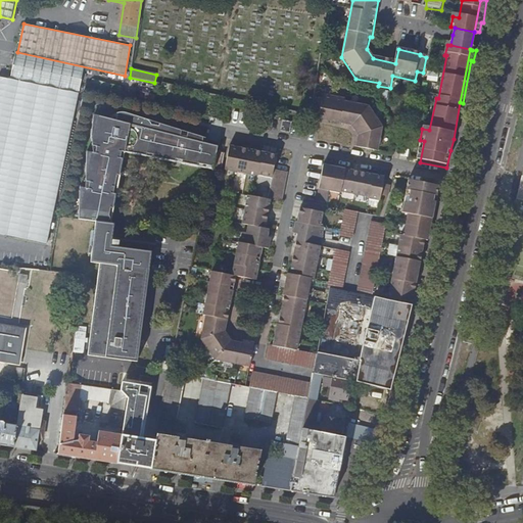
[(0,77),(0,235),(46,245),(79,94),(0,77)]
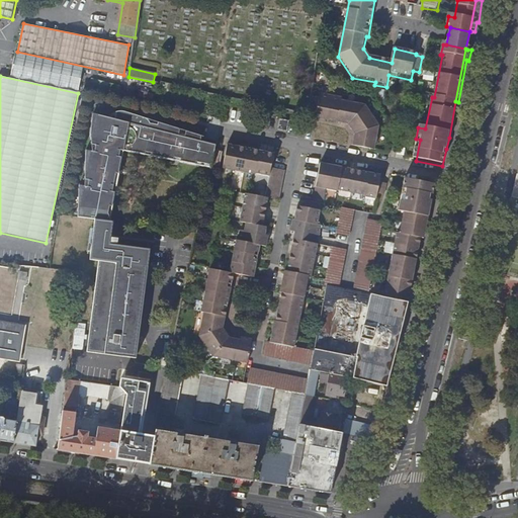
[(319,101),(311,99),(309,115),(309,116),(317,117),(316,121),(350,128),(356,138),(354,148),(374,152),(379,128),(365,109),(341,103),(341,102),(320,97),(319,101)]
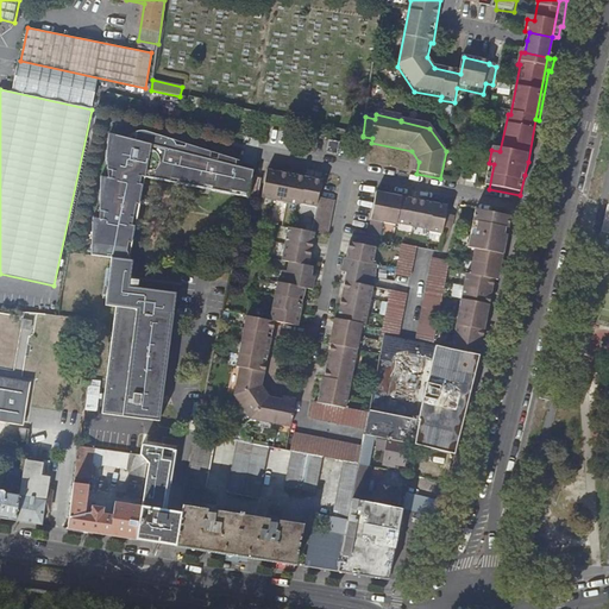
[(92,217),(92,256),(112,258),(130,261),(136,226),(132,225),(133,220),(144,186),(137,183),(138,180),(139,177),(170,183),(171,179),(174,180),(180,181),(179,186),(203,190),(206,186),(209,187),(213,188),(213,192),(248,199),(253,171),(245,169),(237,167),(238,161),(179,142),(143,130),(127,138),(110,133),(106,177),(101,176),(99,218),(92,217)]
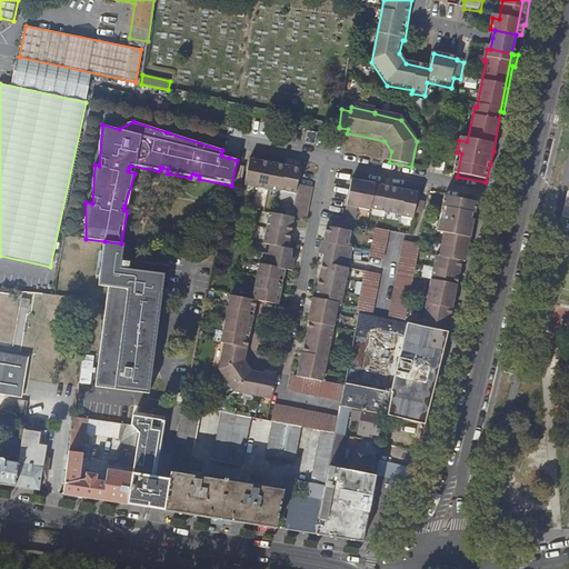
[(315,145),(317,133),(307,131),(306,142),(315,145)]
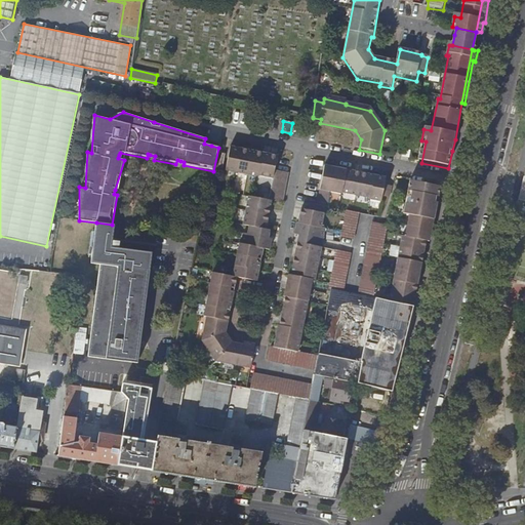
[(215,363),(250,370),(255,348),(244,345),(244,347),(232,345),(226,333),(238,279),(256,283),(264,251),(270,251),(272,241),(269,240),(271,232),(266,230),(272,203),(283,205),(289,175),(276,172),(278,158),(231,148),(227,172),(259,179),(260,177),(273,182),(269,202),(250,198),(244,227),(250,228),(248,236),(245,235),(243,246),(240,245),(233,278),(214,274),(204,317),(207,318),(202,341),(215,363)]
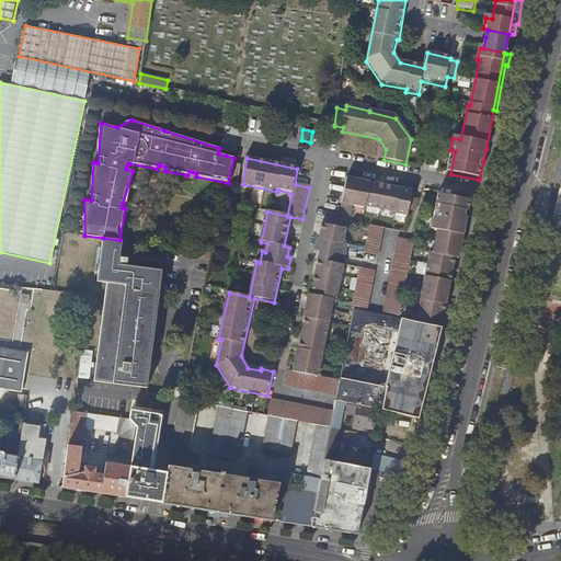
[(431,160),(428,170),(437,171),(439,162),(431,160)]
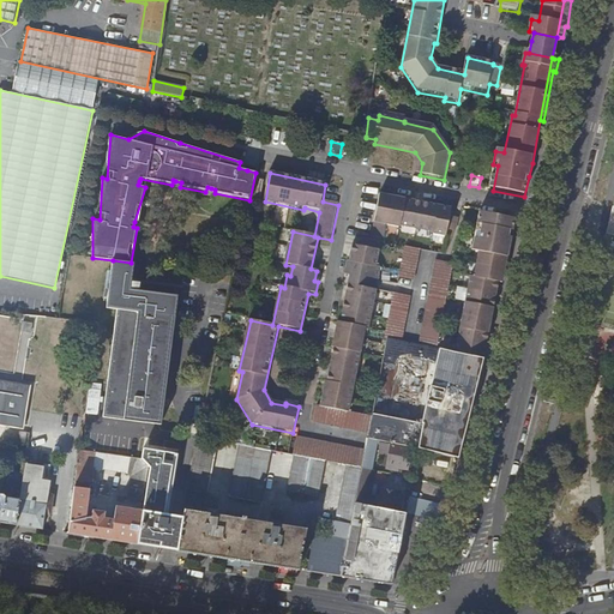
[(262,200),(265,181),(257,179),(252,198),(262,200)]
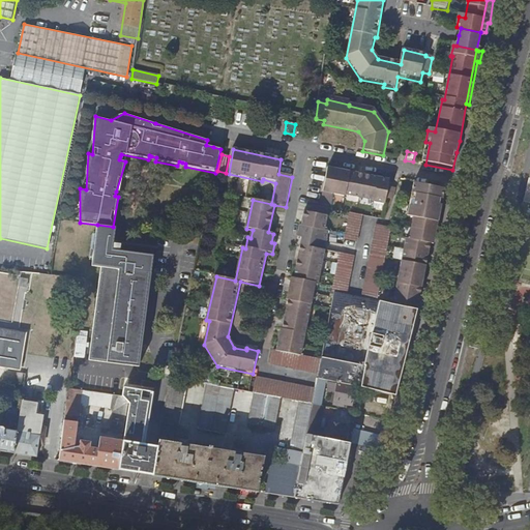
[(389,186),(390,180),(328,169),(322,204),(332,206),(334,195),(346,198),(347,196),(375,201),(375,203),(385,205),(387,198),(393,199),(395,187),(389,186)]
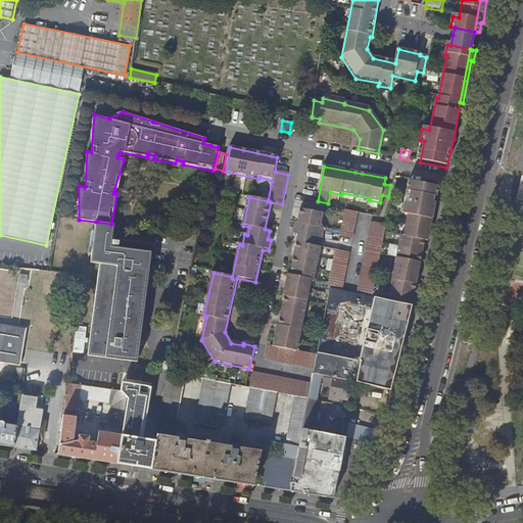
[(426,238),(429,238),(440,184),(411,179),(405,211),(409,212),(405,235),(402,234),(389,299),(413,303),(426,238)]
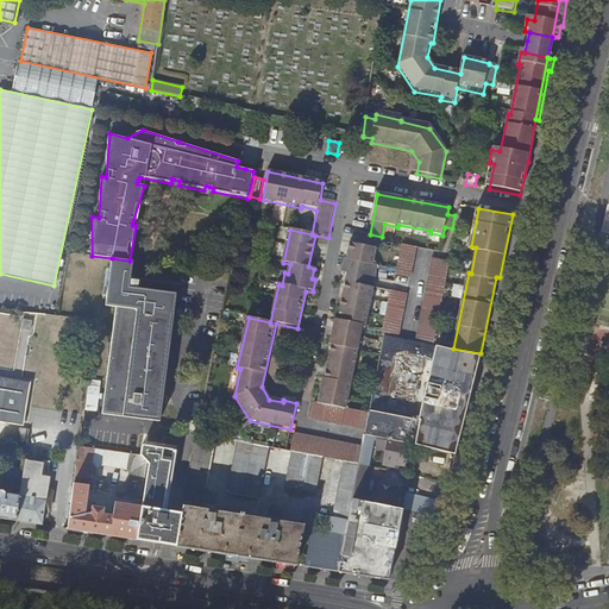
[(365,433),(369,415),(347,410),(364,328),(366,328),(374,289),(371,288),(372,280),(376,281),(378,268),(375,267),(380,243),(360,239),(359,248),(351,246),(347,262),(346,262),(343,274),(347,276),(338,322),(334,322),(330,346),(332,347),(324,381),(322,381),(318,406),(314,406),(312,421),(365,433)]
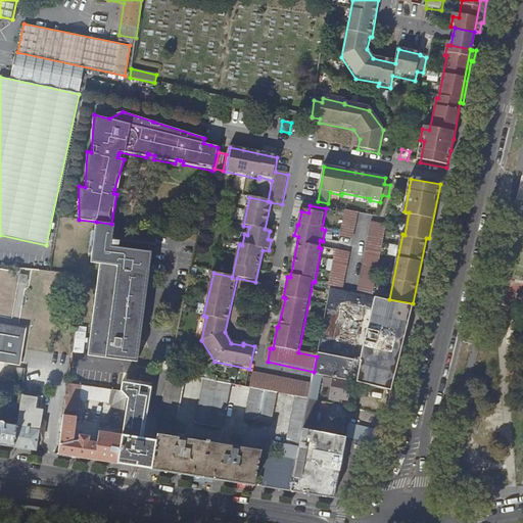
[(353,239),(360,214),(346,211),(342,237),(353,239)]
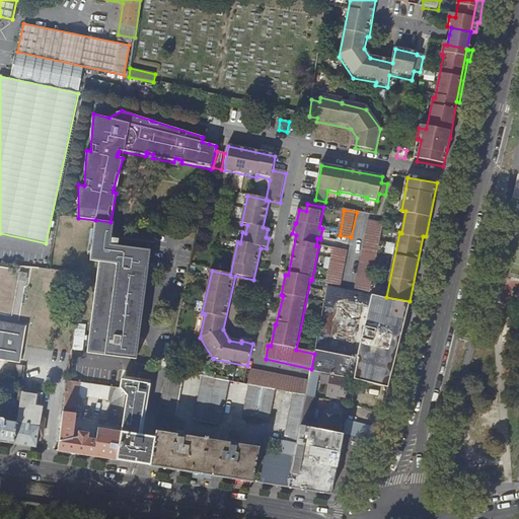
[(112,238),(114,223),(110,222),(95,220),(89,260),(98,262),(87,353),(136,359),(151,249),(118,245),(119,239),(112,238)]
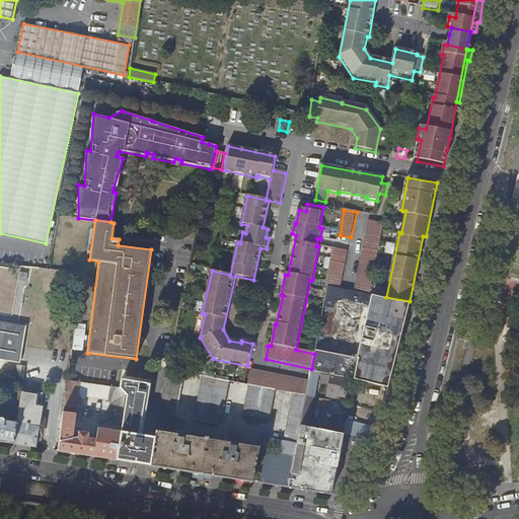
[(356,292),(370,294),(383,224),(370,221),(356,292)]
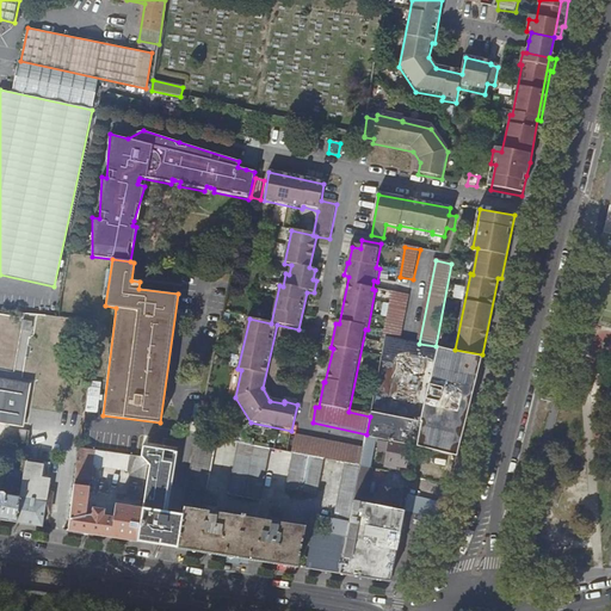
[(384,337),(401,340),(411,296),(393,292),(384,337)]
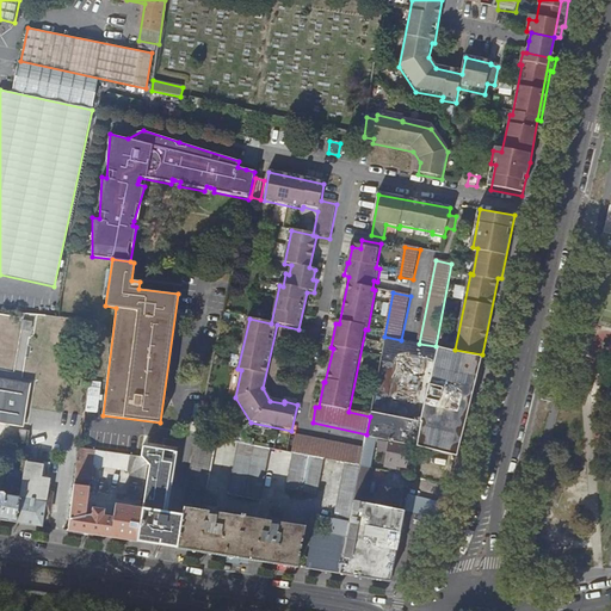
[(19,345),(29,346),(32,321),(22,320),(19,345)]
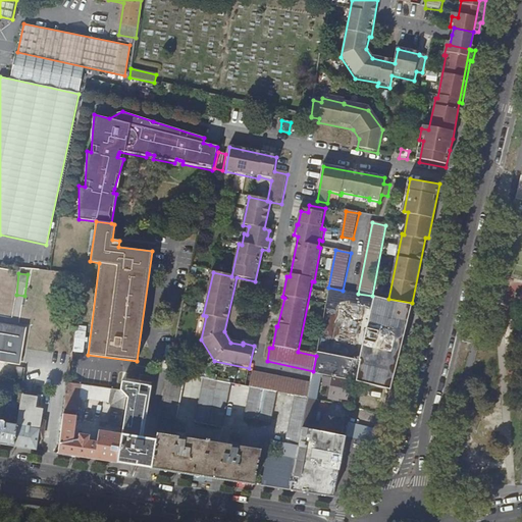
[(388,299),(372,296),(360,361),(356,381),(376,384),(390,388),(412,303),(388,299)]
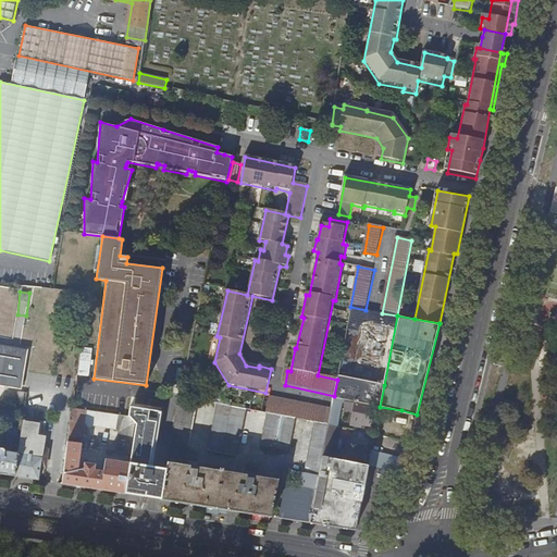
[(373,406),(380,407),(384,385),(338,375),(337,380),(334,396),(334,398),(355,401),(373,406)]
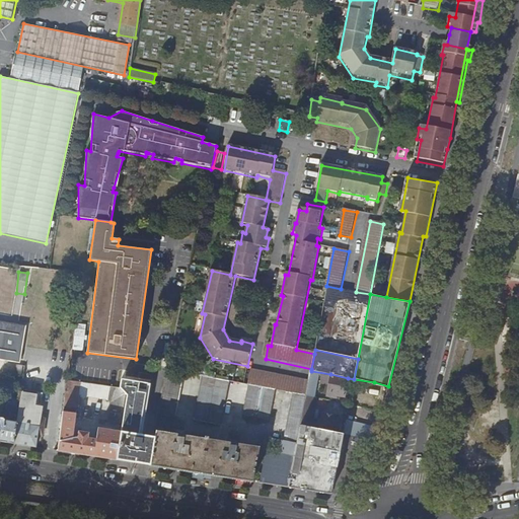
[(186,373),(168,369),(158,414),(158,415),(176,418),(186,373)]
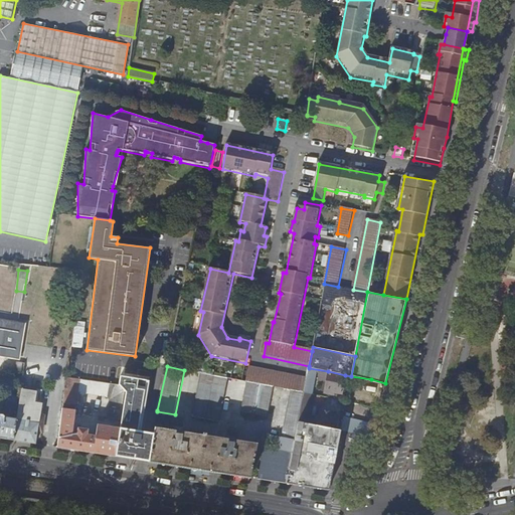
[(248,368),(244,382),(246,382),(274,388),(290,391),(304,393),(306,380),(248,368)]
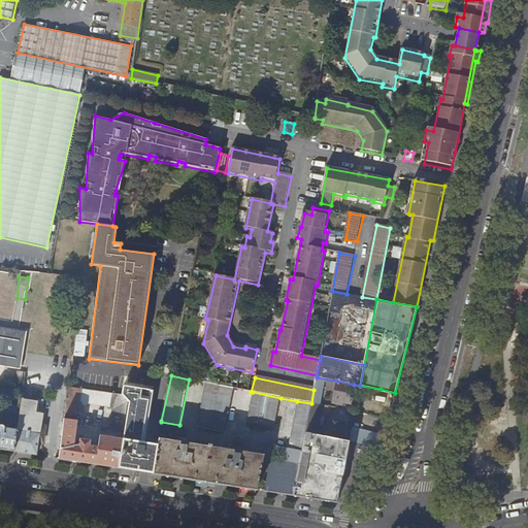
[(351,403),(354,385),(336,381),(332,399),(334,399),(333,403),(341,404),(341,402),(351,403)]
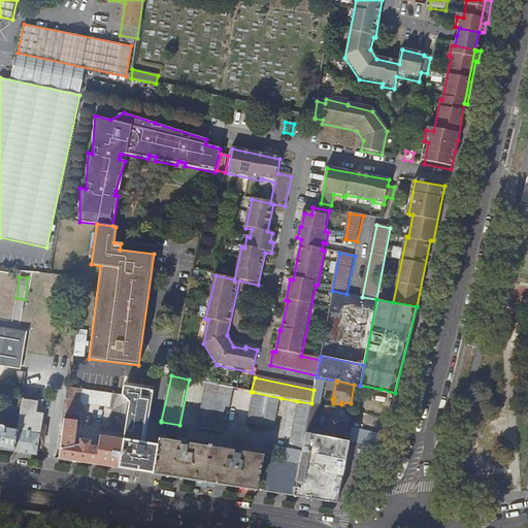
[(234,390),(207,384),(198,429),(226,434),(234,390)]
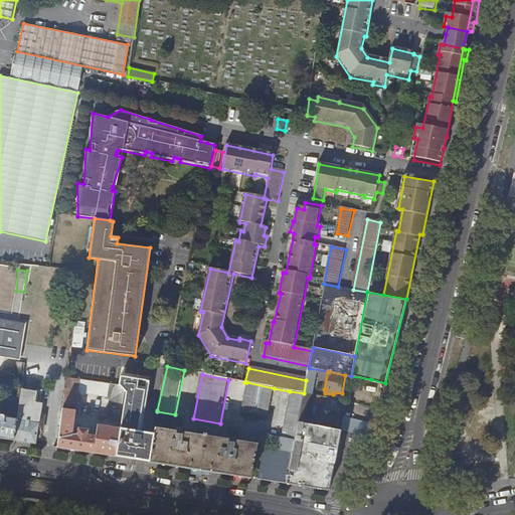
[(119,386),(66,378),(64,393),(62,410),(75,410),(75,411),(90,416),(91,408),(82,406),(83,396),(89,395),(108,397),(111,400),(108,419),(116,421),(119,422),(124,391),(119,386)]
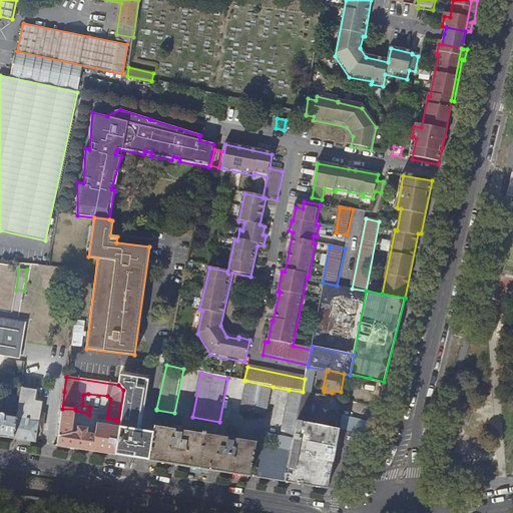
[(245,381),(244,383),(272,389),(273,387),(245,381)]
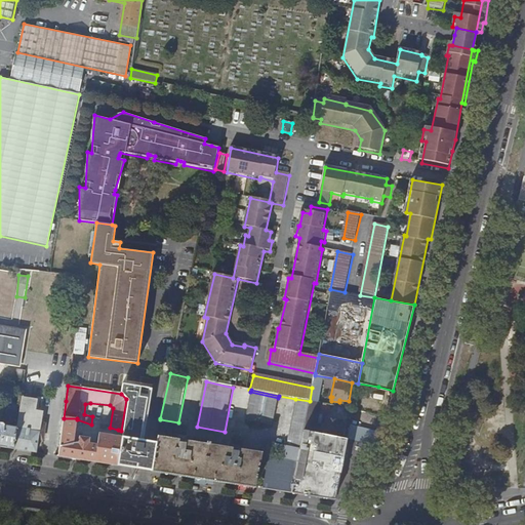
[(278,398),(250,392),(245,420),(273,426),(278,398)]
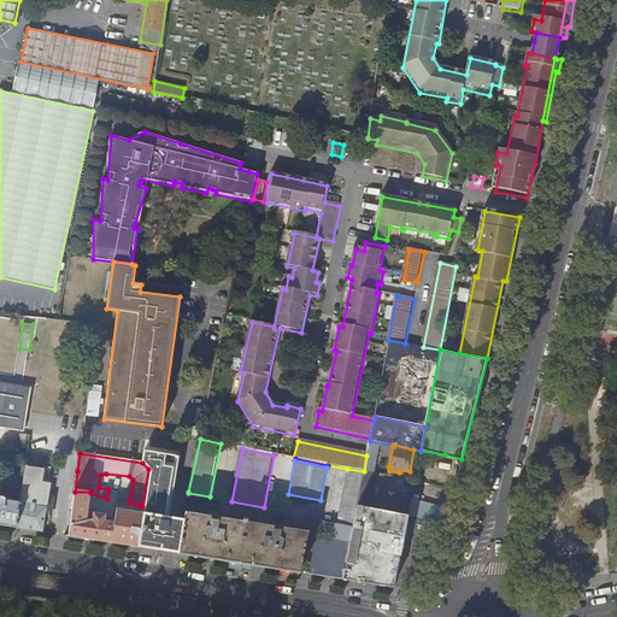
[(43,470),(24,466),(19,504),(16,528),(42,533),(45,517),(50,518),(52,499),(47,498),(50,483),(41,481),(43,470)]
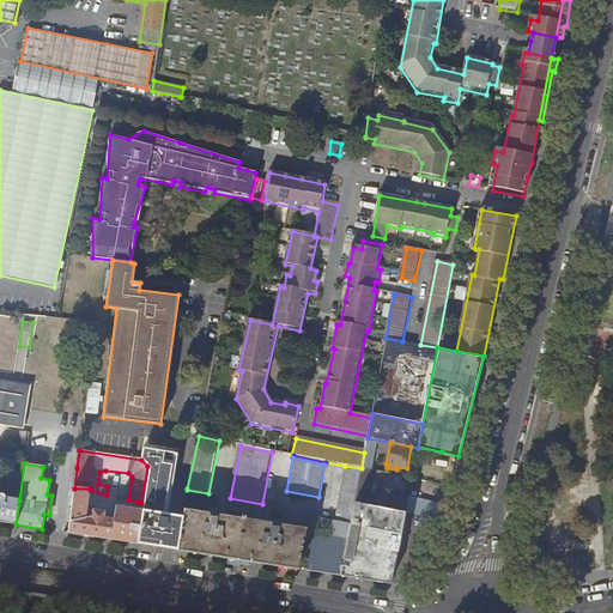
[(163,468),(147,466),(141,503),(134,544),(153,546),(159,547),(174,550),(181,517),(155,513),(163,468)]
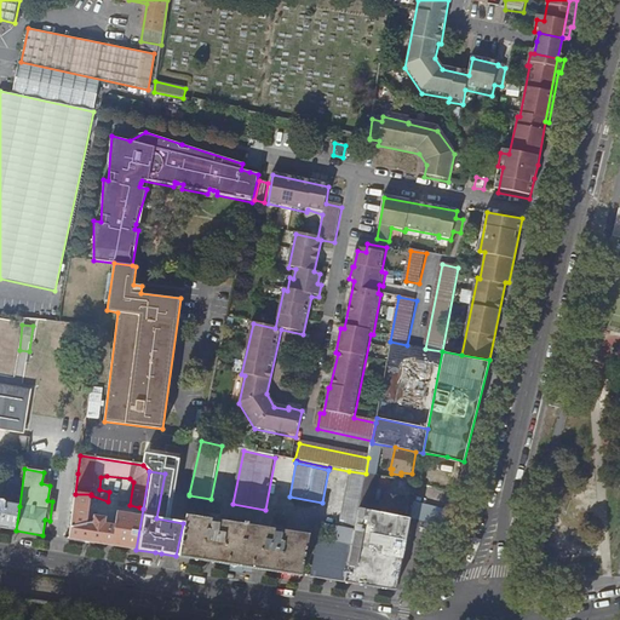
[(371,511),(378,476),(366,474),(365,478),(359,509),(371,511)]
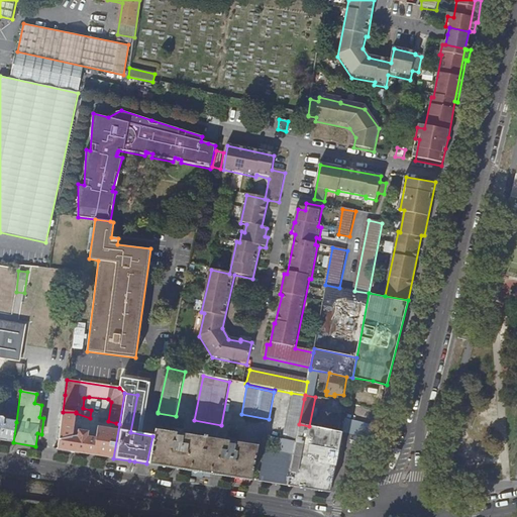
[(291,396),(282,439),(296,442),(299,424),(304,399),(291,396)]
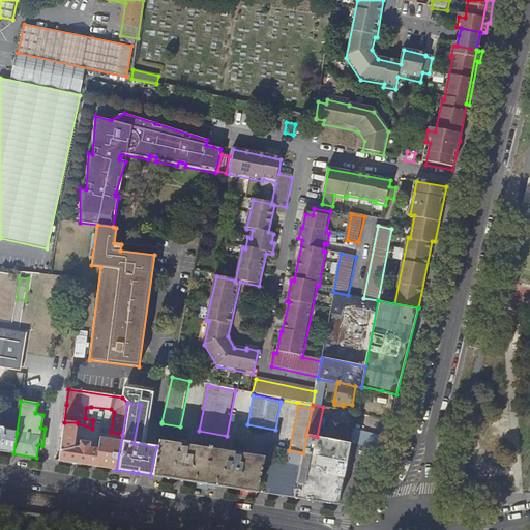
[(78,422),(64,422),(59,461),(94,466),(116,470),(122,435),(119,434),(118,441),(104,439),(104,435),(100,434),(98,449),(91,448),(91,443),(87,442),(87,438),(85,436),(83,438),(83,441),(81,441),(79,442),(79,448),(75,447),(78,423),(78,422)]
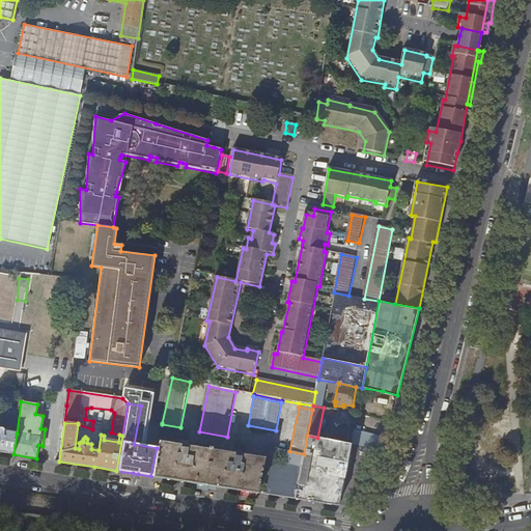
[(328,440),(346,443),(346,441),(348,441),(351,435),(347,434),(347,430),(342,429),(343,426),(330,425),(328,440)]
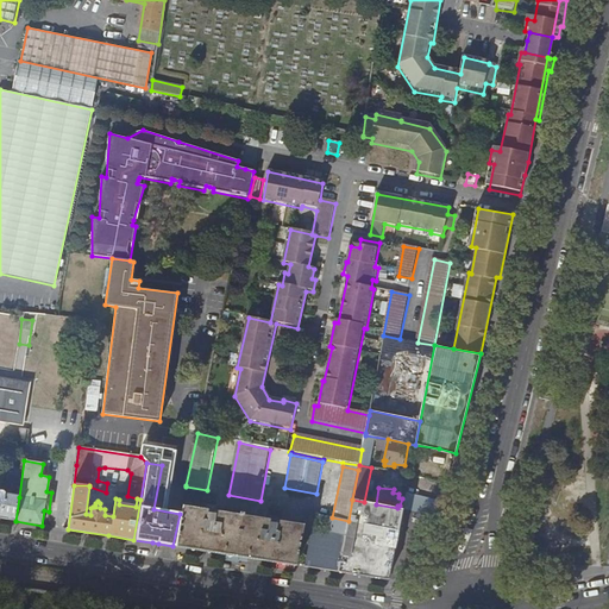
[(16,521),(19,497),(5,495),(2,491),(0,490),(0,519),(2,519),(16,521)]
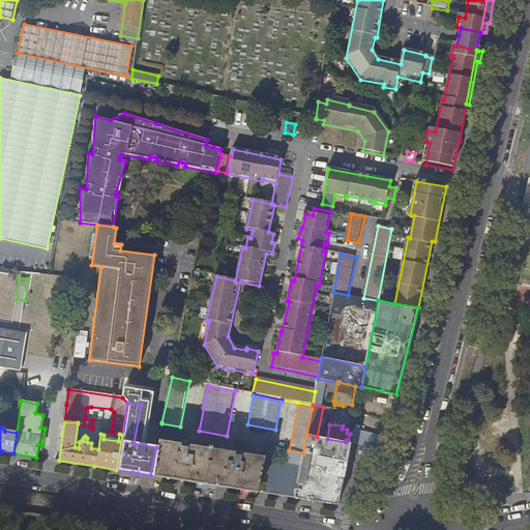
[(350,443),(381,451),(385,436),(354,429),(350,443)]
